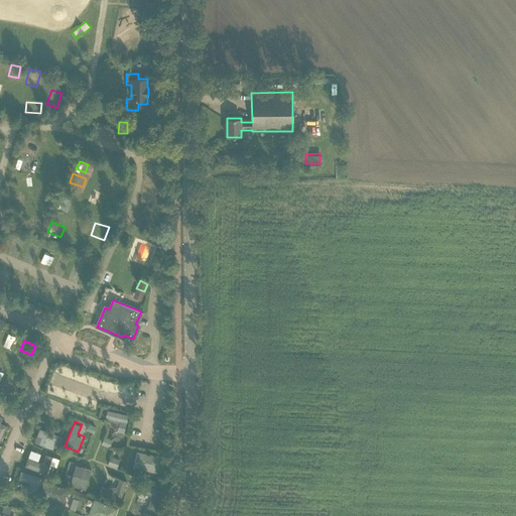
[(119,421),(117,431),(122,432),(123,432),(126,423),(119,421)]
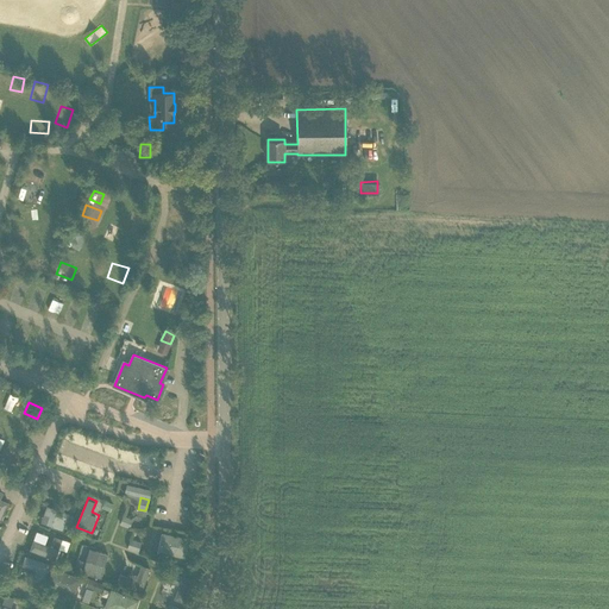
[(105,500),(101,507),(110,510),(112,503),(105,500)]
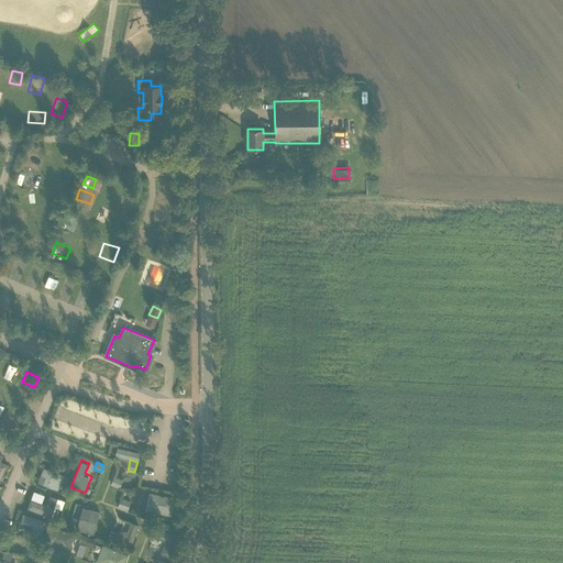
[(39,484),(59,489),(62,483),(66,484),(69,474),(43,467),(39,484)]
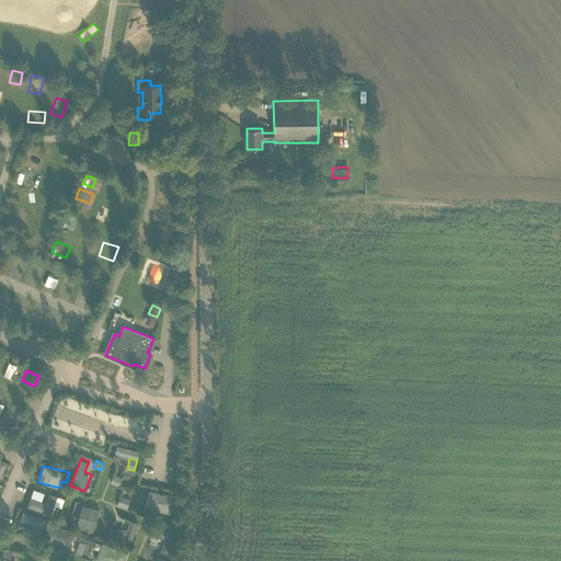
[(113,474),(111,483),(118,487),(122,478),(113,474)]
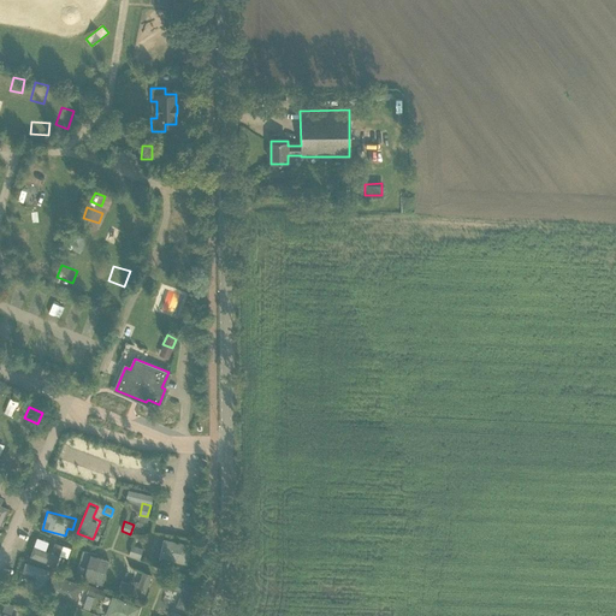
[(188,563),(193,544),(160,537),(155,556),(188,563)]
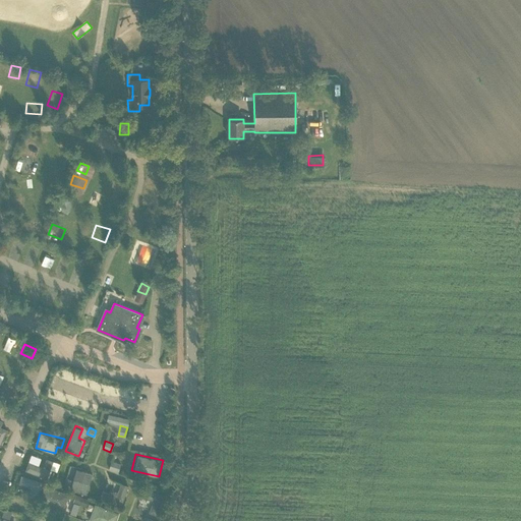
[(47,459),(45,465),(51,467),(53,461),(47,459)]
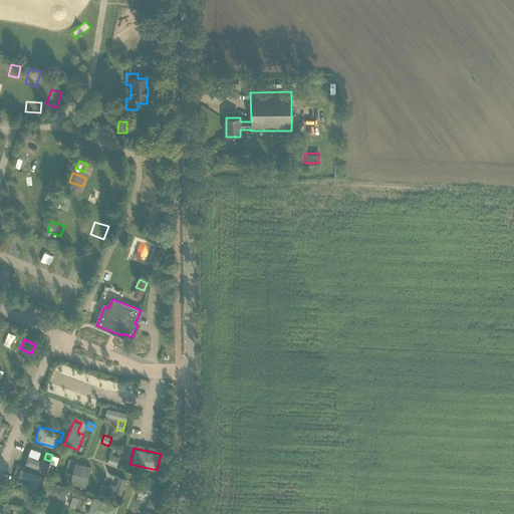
[(109,457),(107,463),(116,466),(118,460),(109,457)]
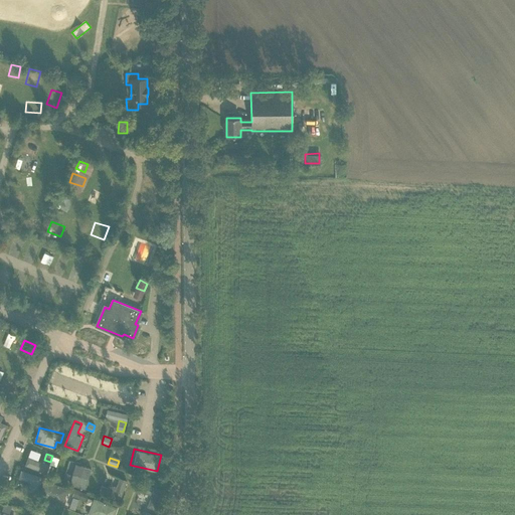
[(70,484),(87,488),(93,467),(75,463),(70,484)]
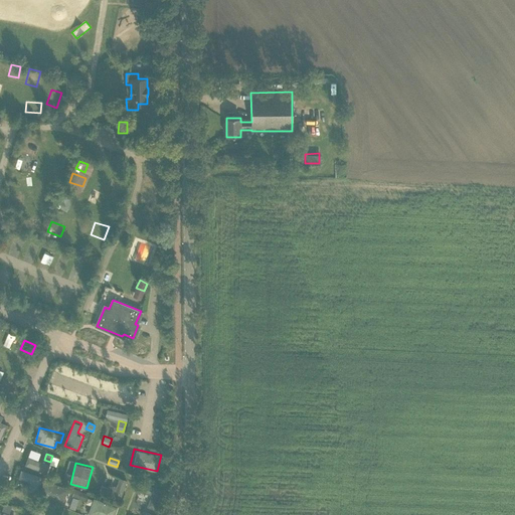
[(22,469),(19,478),(39,485),(42,475),(22,469)]
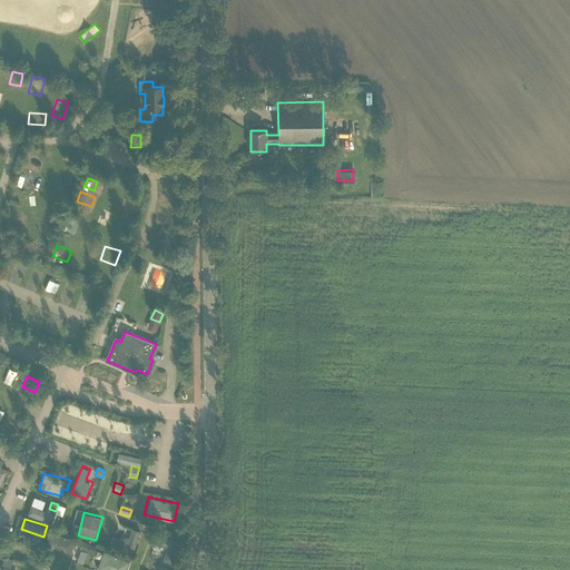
[(125,527),(124,539),(116,538),(115,546),(137,549),(139,529),(125,527)]
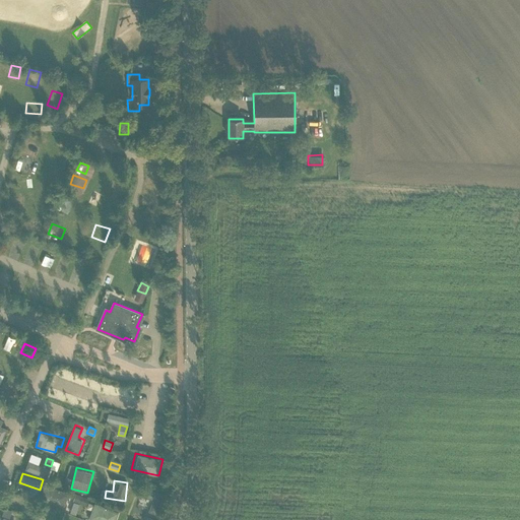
[(63,509),(70,494),(47,483),(40,498),(63,509)]
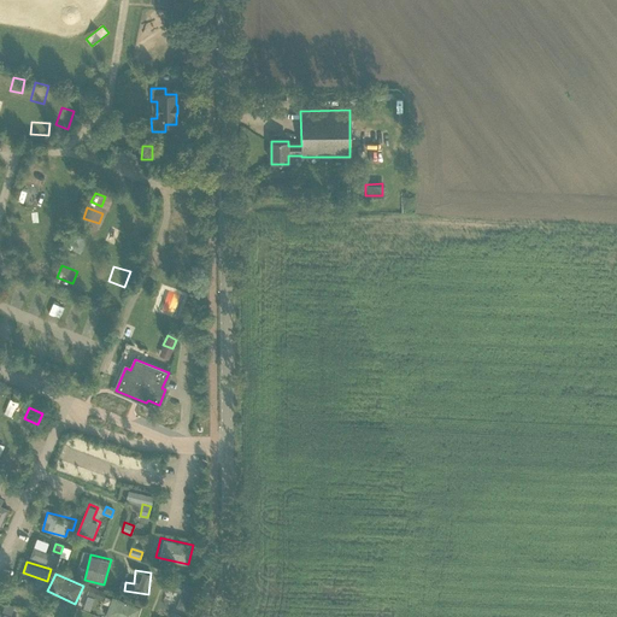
[(181,582),(174,611),(184,613),(191,585),(181,582)]
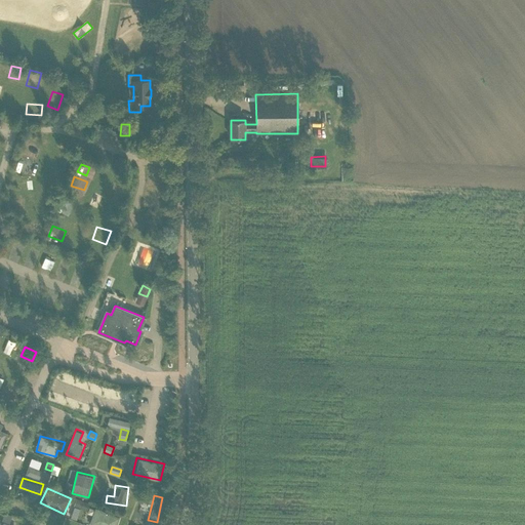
[(76,498),(73,506),(79,509),(82,501),(76,498)]
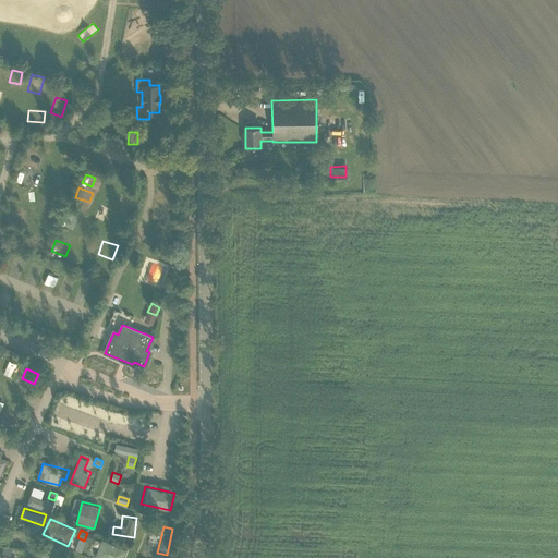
[(88,533),(85,541),(92,543),(95,535),(88,533)]
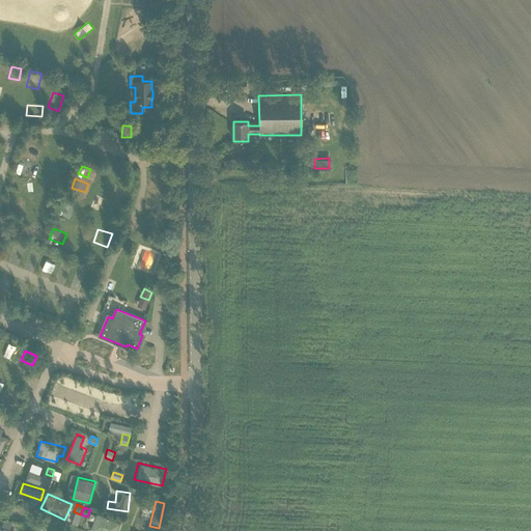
[(95,530),(118,530),(122,523),(98,512),(91,529),(95,530)]
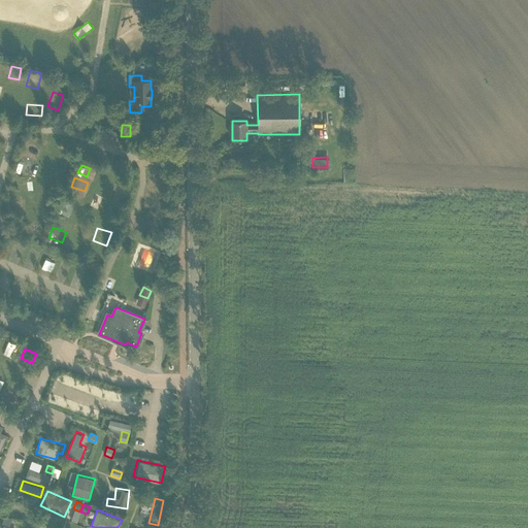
[(4,516),(1,523),(8,526),(11,519),(4,516)]
